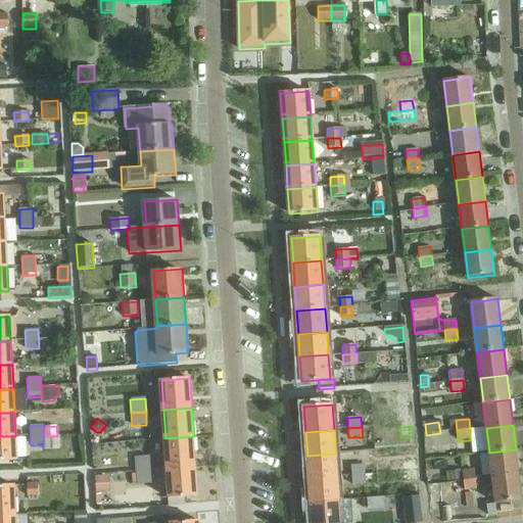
[(0,461),(16,461),(15,436),(0,436),(0,461)]
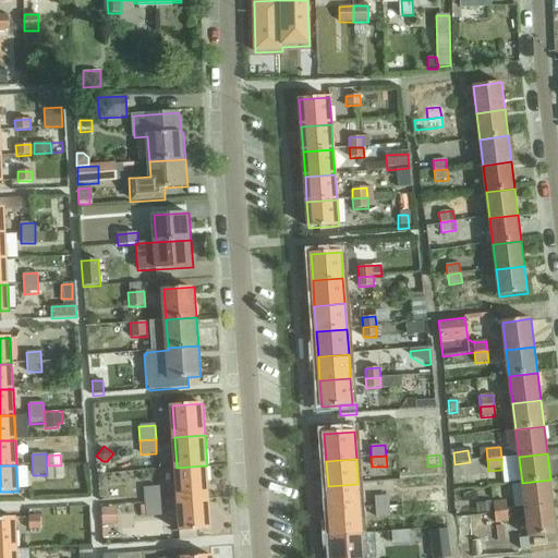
[(177,468),(179,499),(208,497),(207,465),(177,468)]
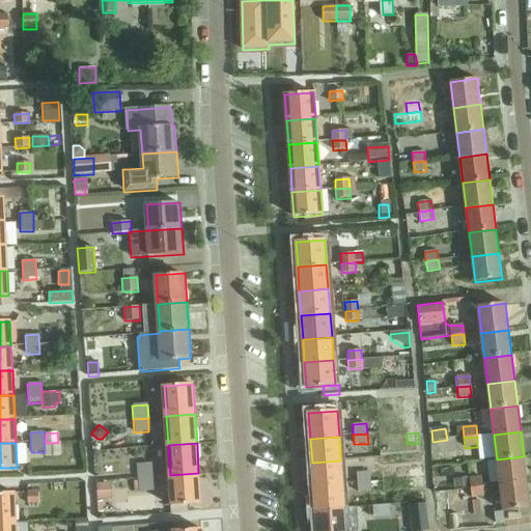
[(400,455),(400,467),(413,466),(414,474),(422,474),(421,454),(400,455)]
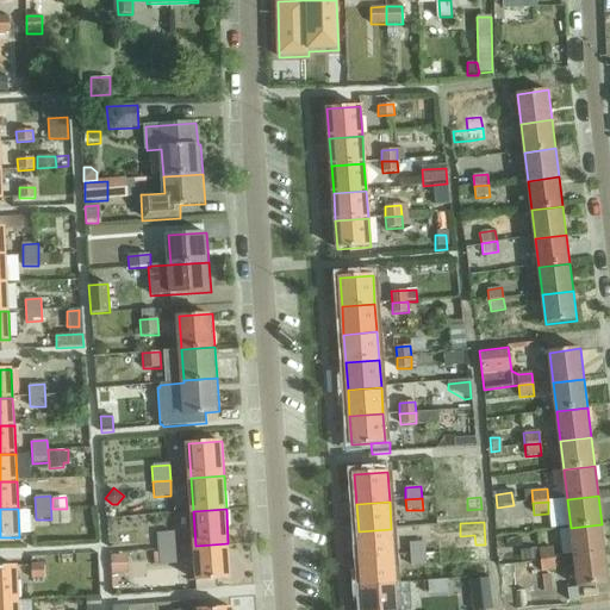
[(605,553),(602,524),(571,528),(574,556),(605,553)]
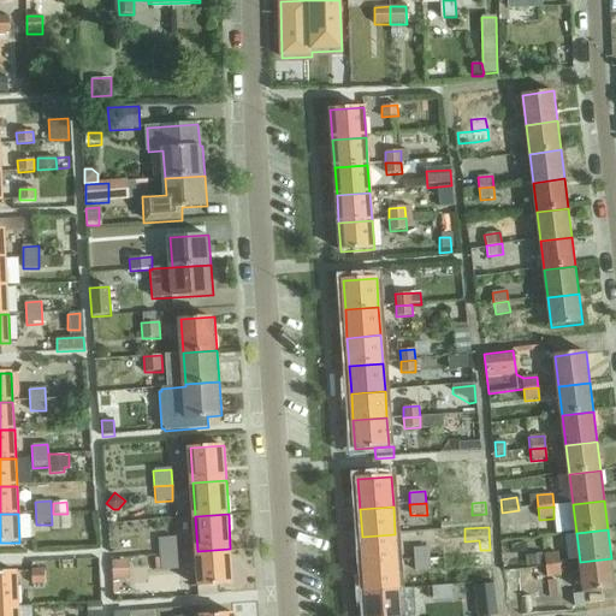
[(397,562),(395,534),(362,537),(363,564),(397,562)]
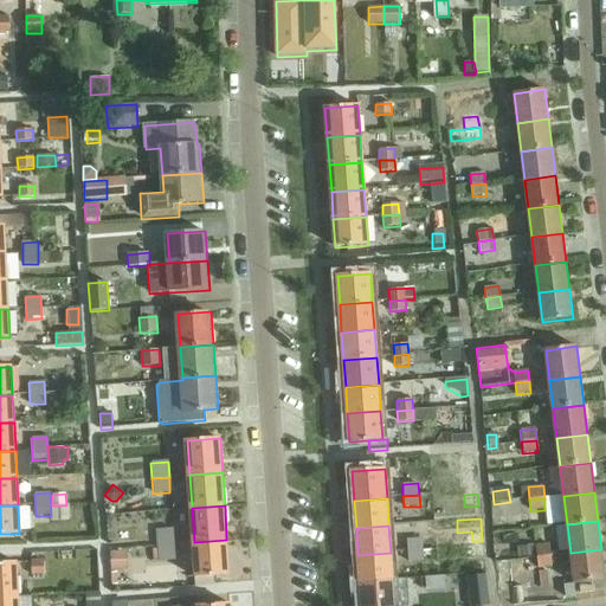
[(173,529),(156,530),(158,546),(174,545),(173,529)]
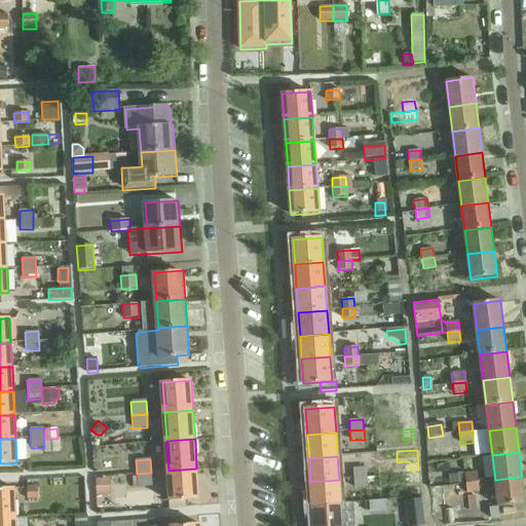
[(352,468),(353,479),(367,478),(366,467),(352,468)]
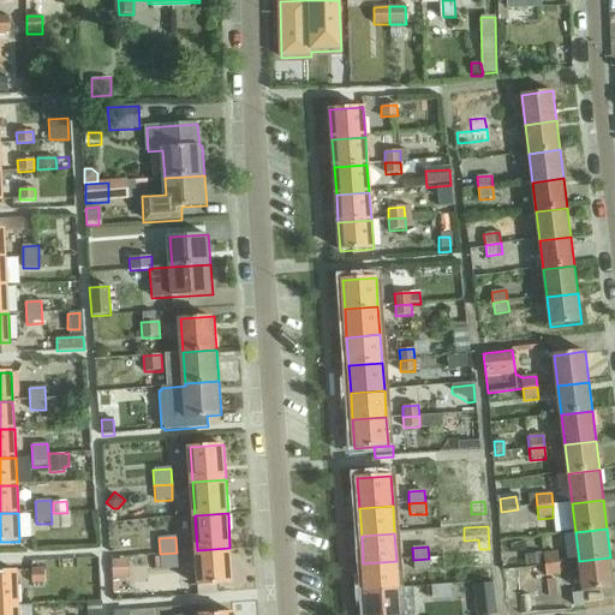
[(199,586),(232,584),(230,548),(197,550),(199,586)]
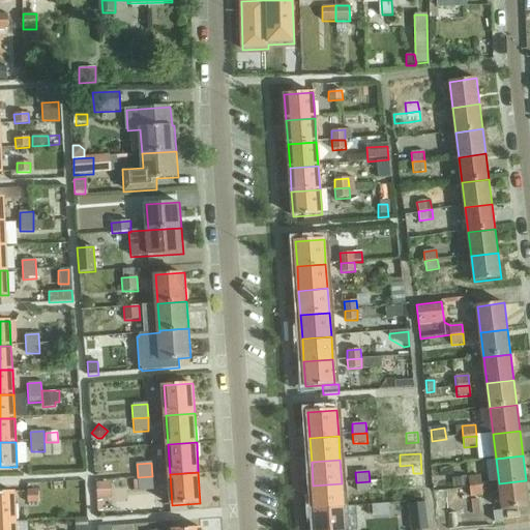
[(153,490),(152,476),(138,477),(138,480),(134,481),(134,491),(153,490)]
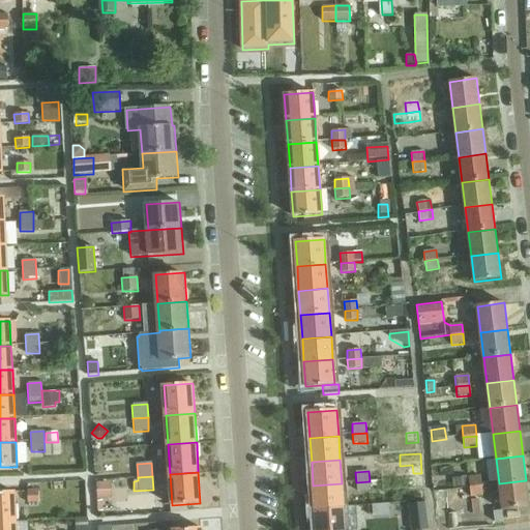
[(481,486),(480,476),(467,477),(469,488),(481,486)]
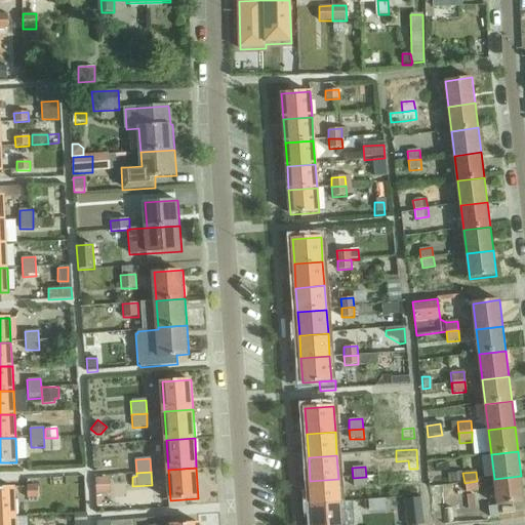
[(460,474),(450,475),(451,484),(461,483),(460,474)]
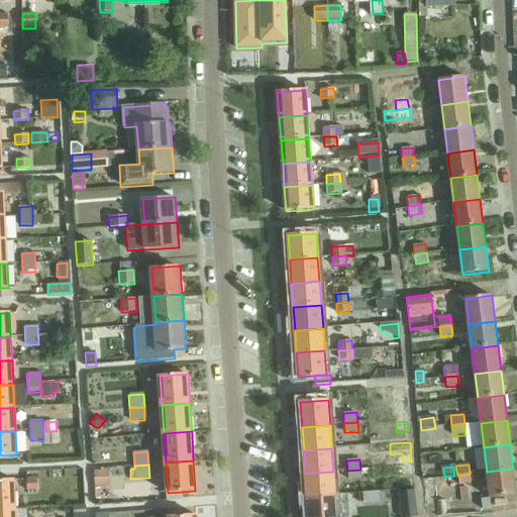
[(516,494),(513,469),(487,472),(490,497),(516,494)]
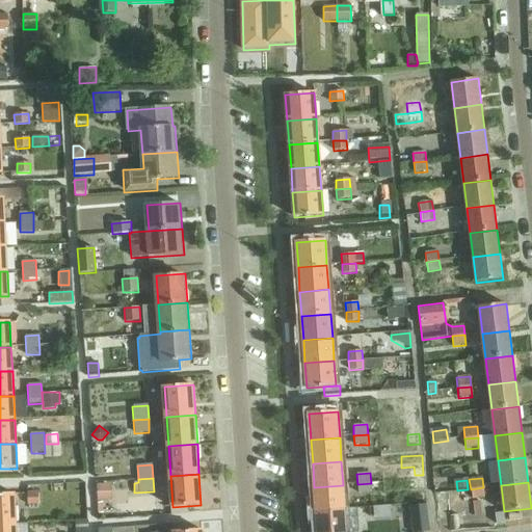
[(371,494),(371,483),(357,484),(357,494),(371,494)]
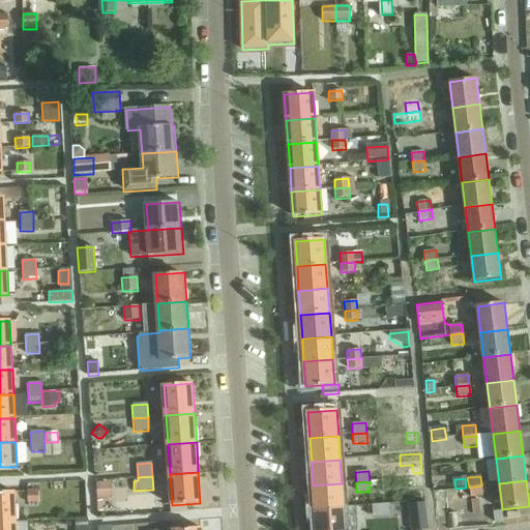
[(111,482),(95,483),(96,500),(112,499),(111,482)]
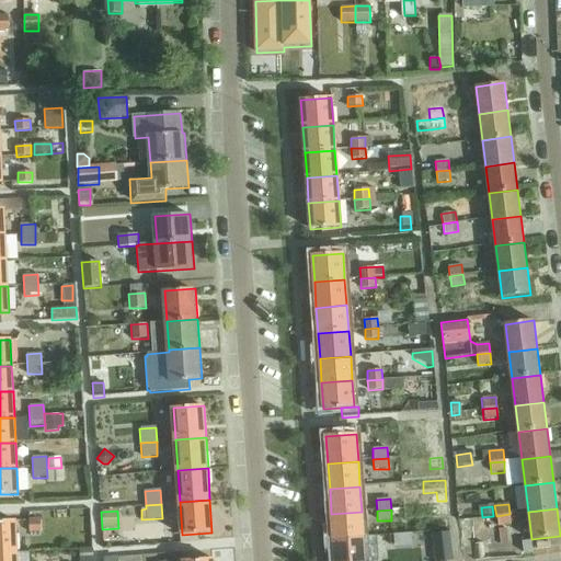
[(364,537),(362,512),(331,514),(333,539),(364,537)]
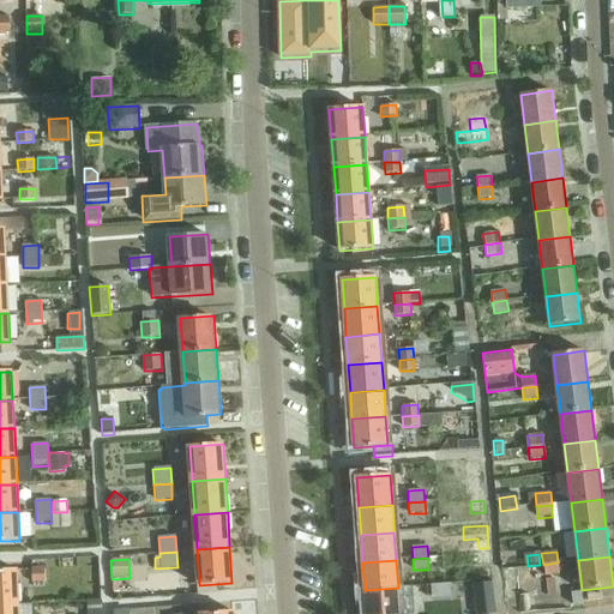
[(560,575),(558,563),(543,565),(545,577),(560,575)]
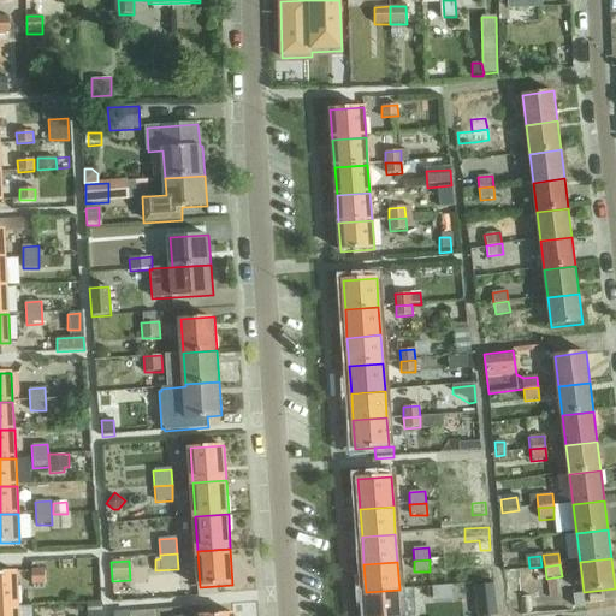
[(45,585),(45,570),(31,570),(33,585),(45,585)]
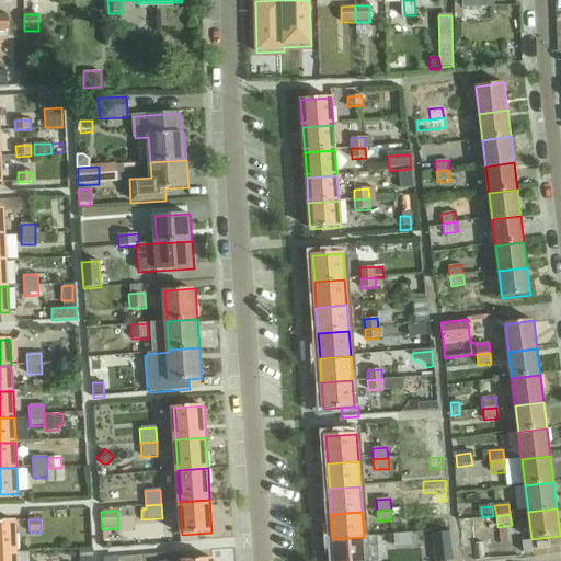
[(0,522),(0,554),(16,553),(15,522),(0,522)]
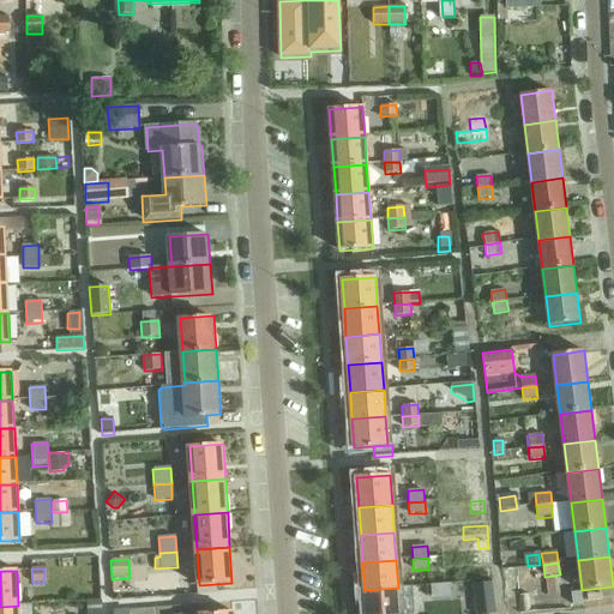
[(495,613),(492,582),(473,584),(476,613),(495,613)]
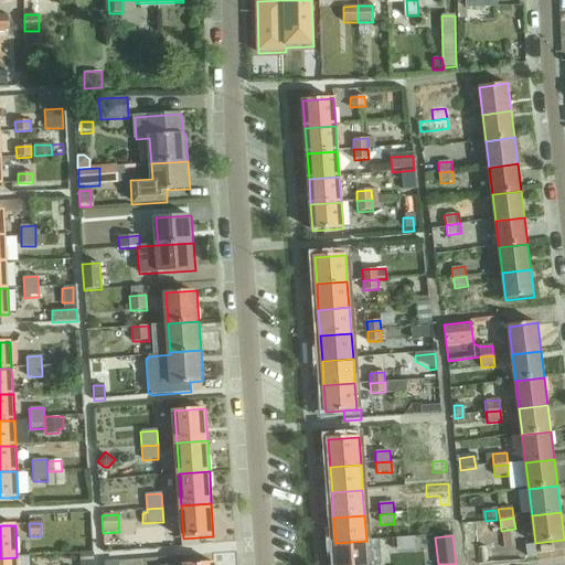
[(368,564),(366,541),(336,543),(337,564),(368,564)]
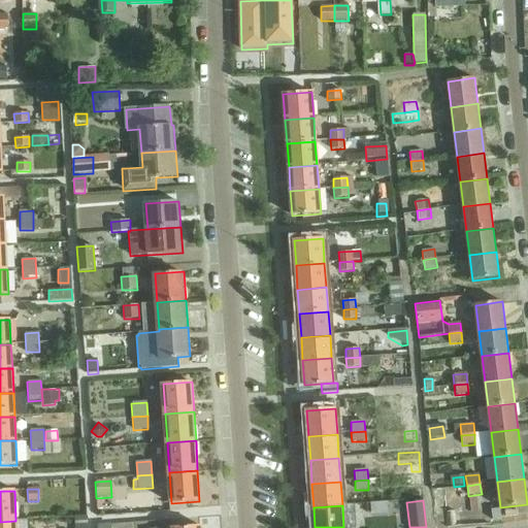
[(88,527),(88,517),(77,518),(78,527),(88,527)]
